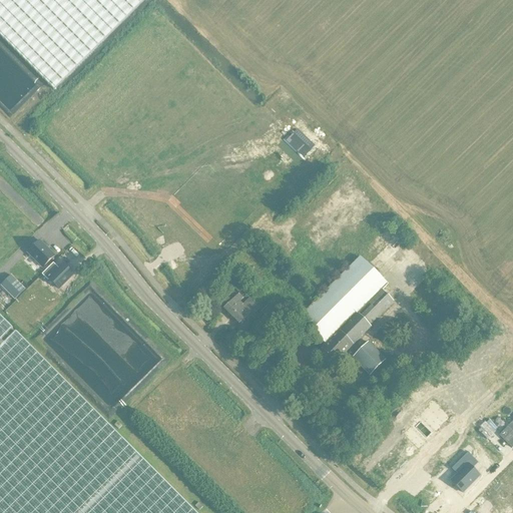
[(143,0),(0,0),(0,35),(54,90),(143,0)]
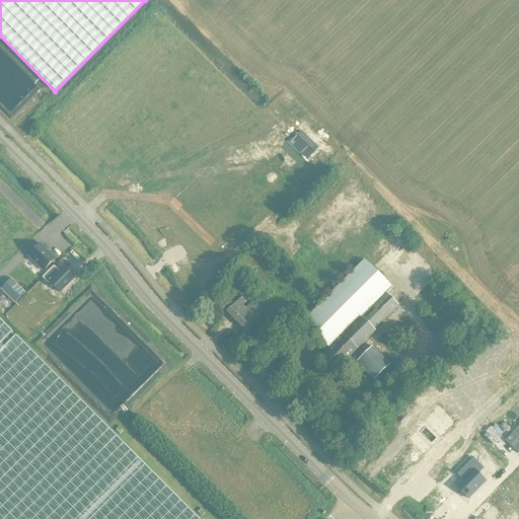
[(301,132),(297,136),(314,152),(318,148),(301,132)]
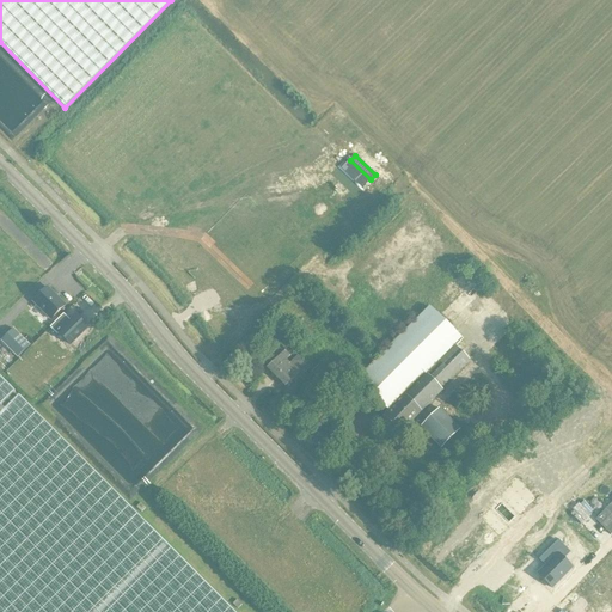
[(47,288),(32,301),(51,320),(65,306),(47,288)]
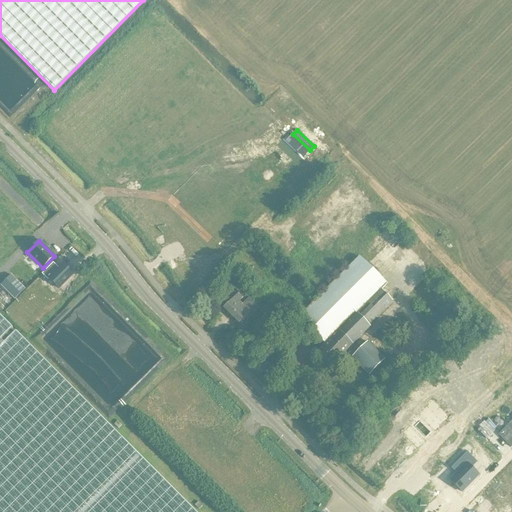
[(53,263),(42,274),(47,280),(49,279),(59,289),(73,275),(63,264),(59,269),(53,263)]
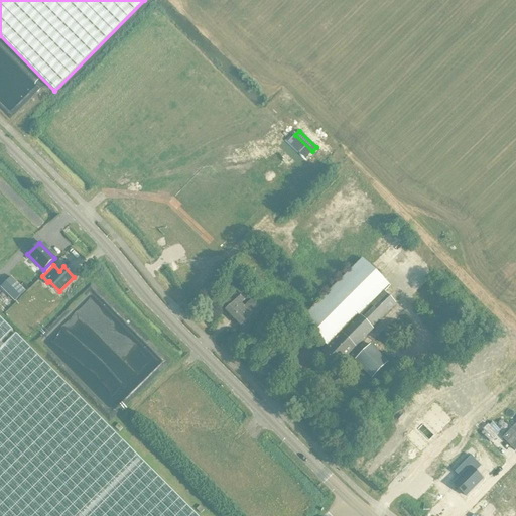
[(6,277),(0,283),(0,291),(9,301),(20,291),(6,277)]
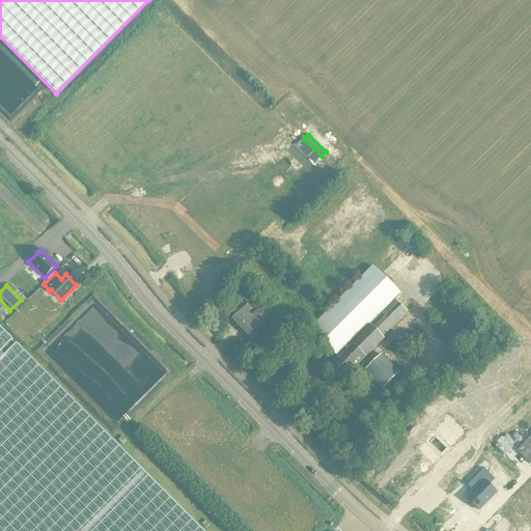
[(285,300),(269,315),(288,334),(294,329),(300,335),(297,338),(306,346),(327,326),(318,316),(309,325),(303,318),(305,317),(294,307),(292,307),(285,300)]
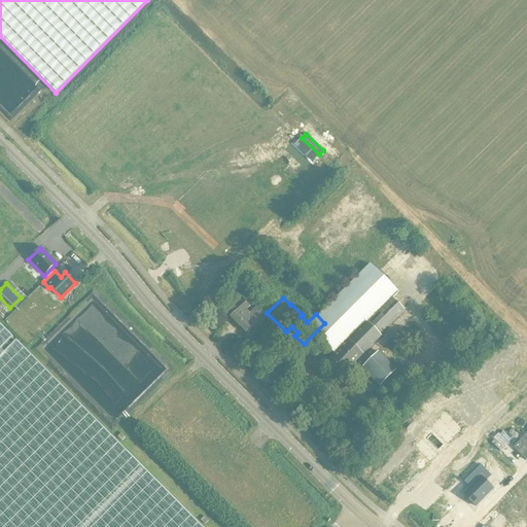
[(364,323),(326,362),(328,363),(341,377),(355,362),(380,337),(380,336),(379,336),(403,311),(399,307),(391,299),(370,322),(366,324),(365,323),(364,323)]
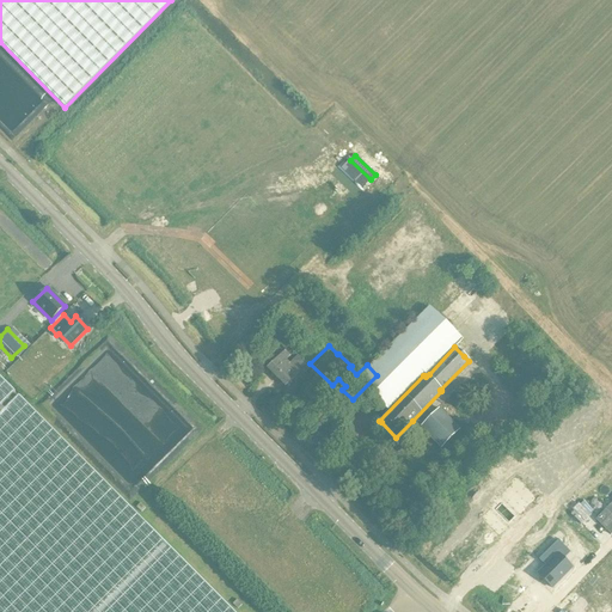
[(5,401),(7,403),(17,395),(0,377),(0,410),(2,408),(0,405),(5,401)]
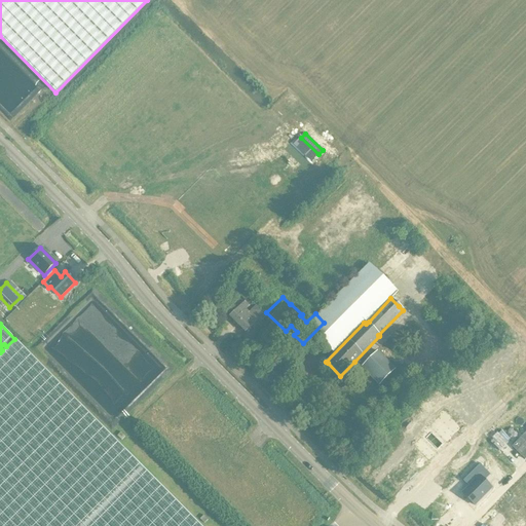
[(0,525),(200,525),(14,339),(6,346),(8,348),(4,352),(2,350),(0,352),(0,525)]
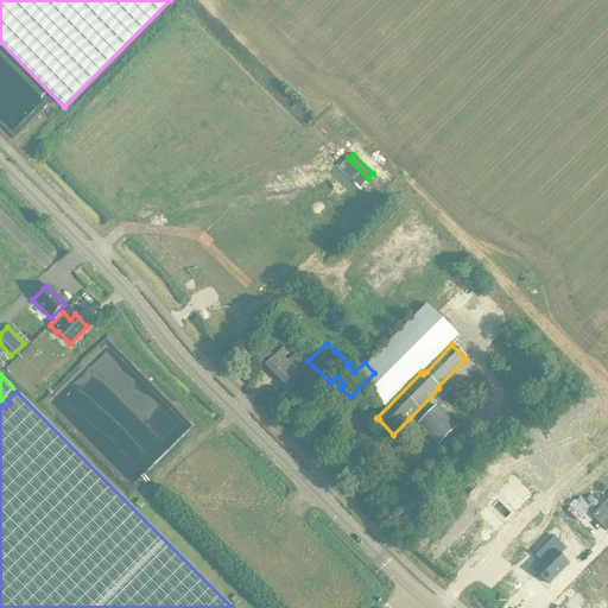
[(542,563),(534,571),(549,584),(568,564),(559,556),(567,549),(555,537),(534,556),(542,563)]
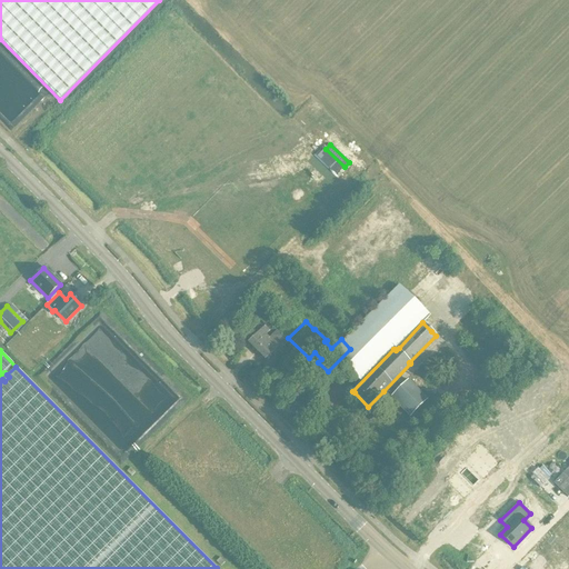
[(568,568),(568,535),(559,546),(565,551),(560,556),(558,553),(550,561),(552,563),(548,568),(568,568)]
